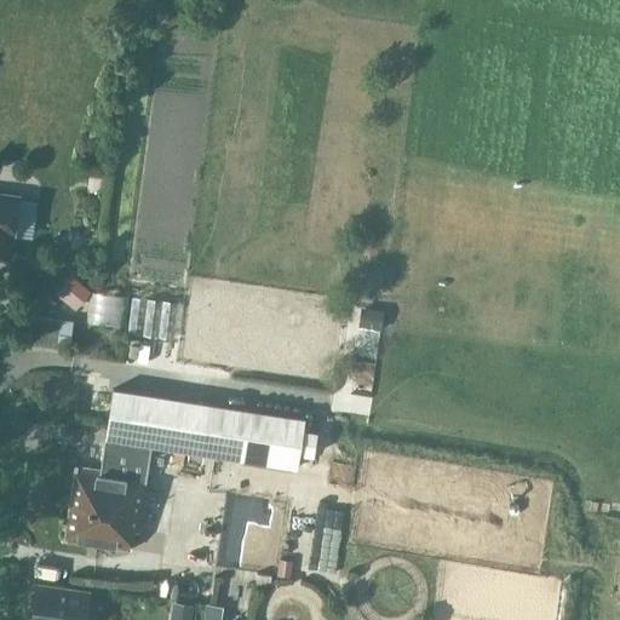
[(0,256),(13,258),(21,197),(0,195),(0,256)]
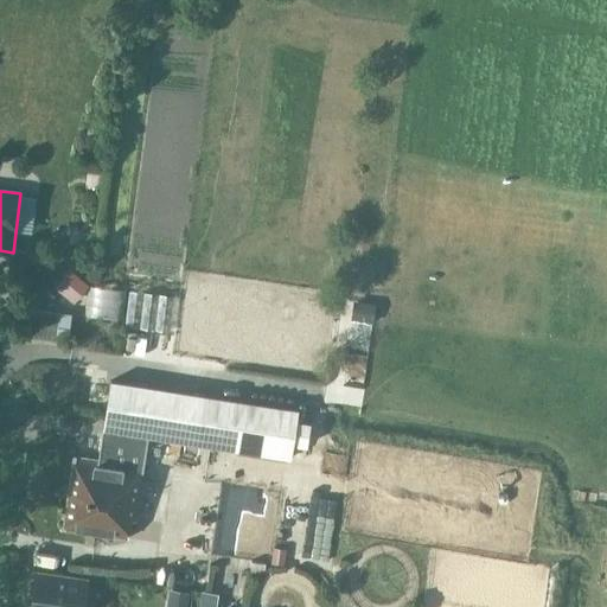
[(76,276),(61,294),(75,306),(89,287),(76,276)]
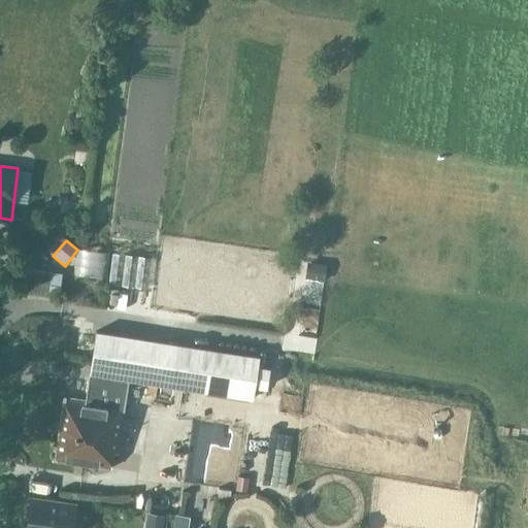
[(105,278),(108,253),(79,250),(76,275),(105,278)]
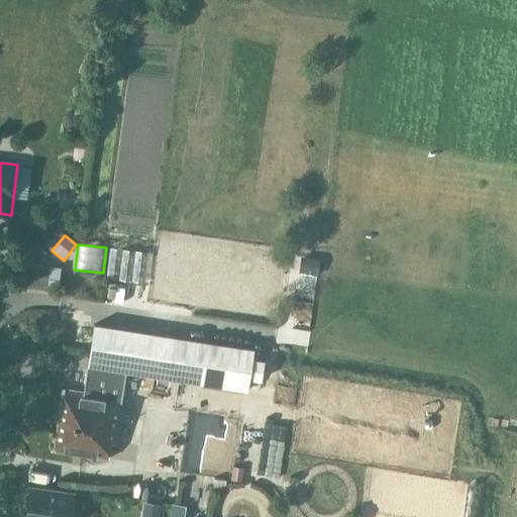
[(148,252),(110,248),(107,279),(145,283),(148,252)]
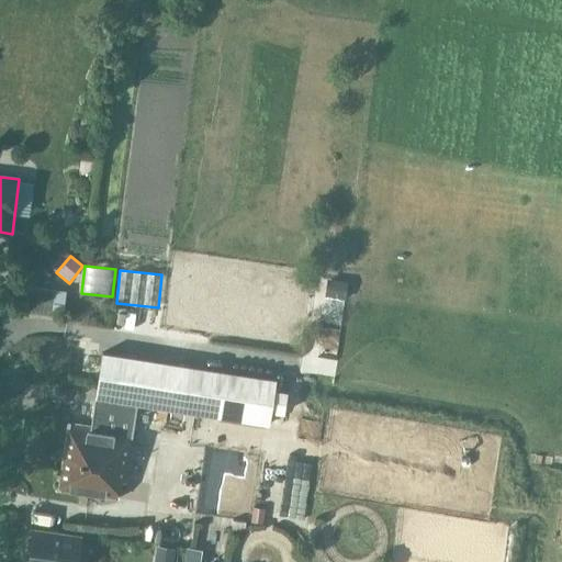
[(167,277),(165,294),(183,296),(186,279),(167,277)]
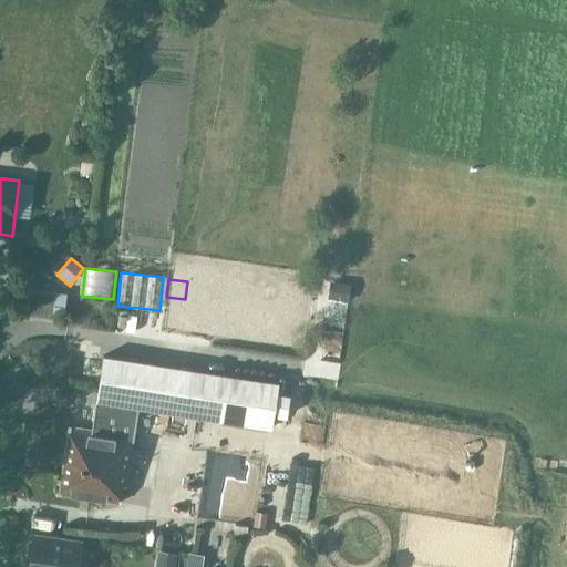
[(57,292),(52,320),(63,322),(68,294),(57,292)]
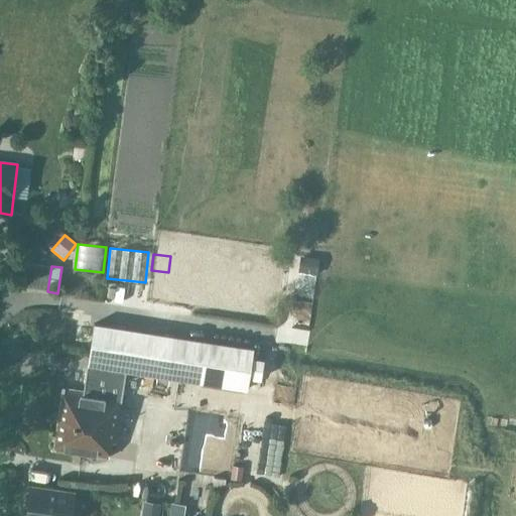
[(96,326),(90,366),(126,372),(152,376),(168,378),(174,338),(96,326)]
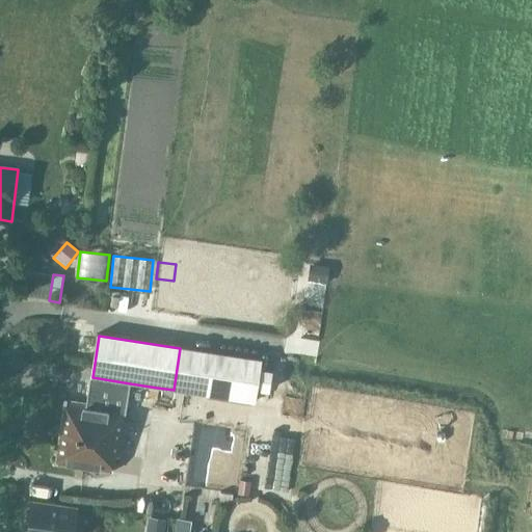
[(256,402),(262,361),(180,348),(174,390),(256,402)]
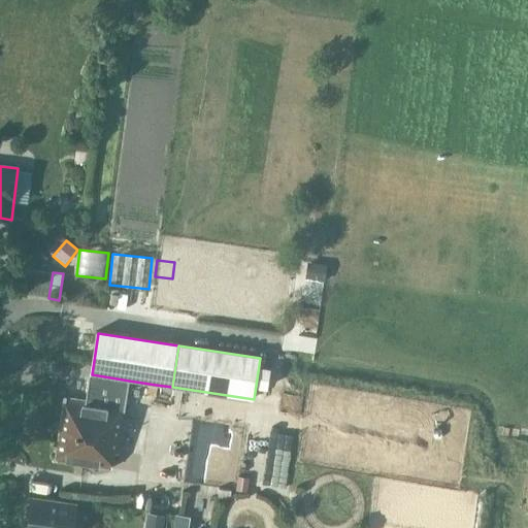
[(65,397),(56,459),(112,468),(114,454),(121,455),(127,413),(124,411),(129,381),(92,374),(88,401),(65,397)]
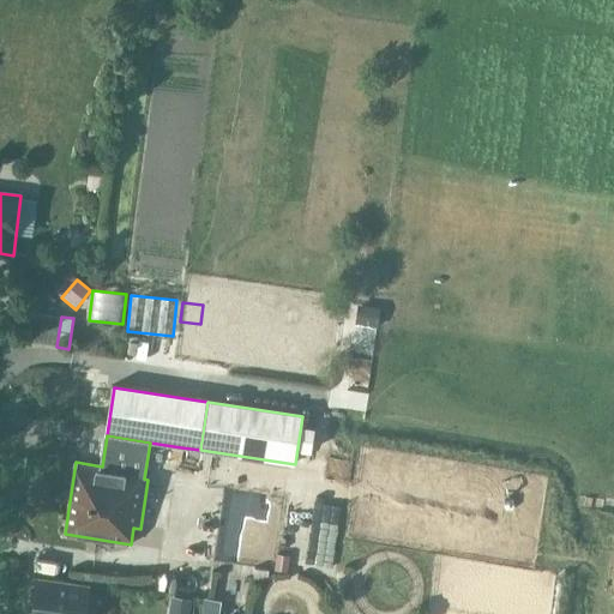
[(194,515),(192,528),(215,534),(217,521),(194,515)]
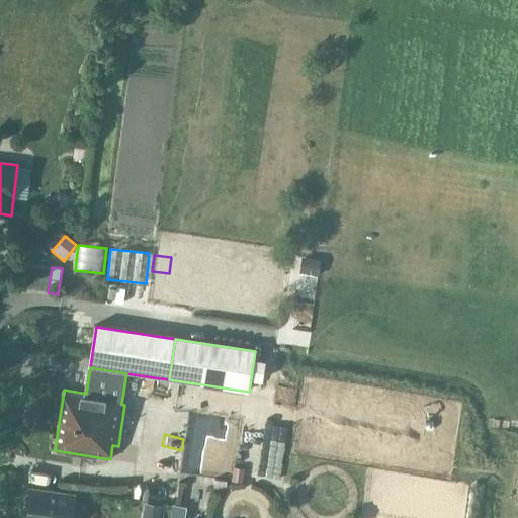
[(247,471),(249,455),(236,453),(234,469),(247,471)]
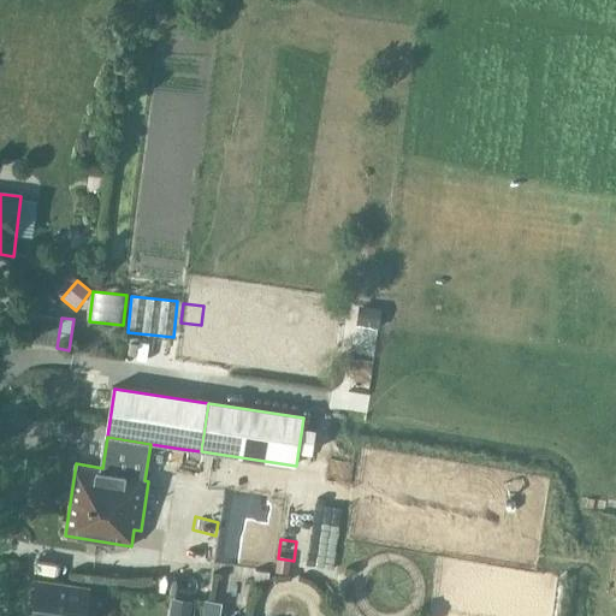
[(240,573),(241,557),(214,556),(213,572),(240,573)]
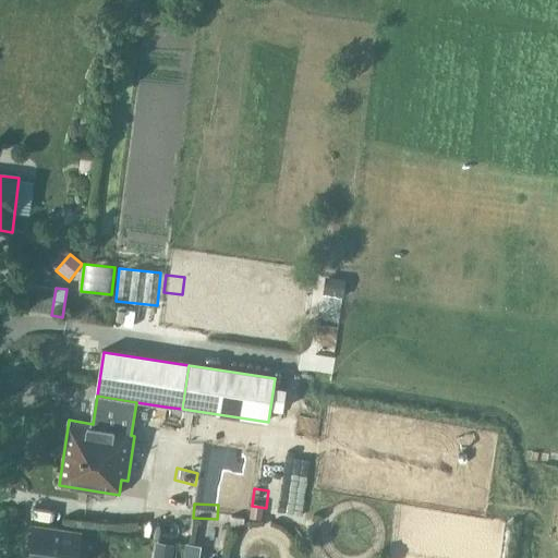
[(149,511),(148,524),(192,526),(193,514),(149,511)]
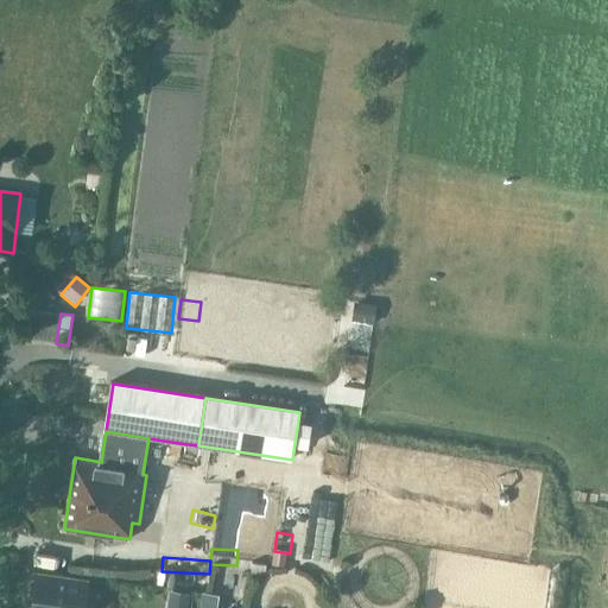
[(83,607),(87,584),(40,577),(35,607),(83,607)]
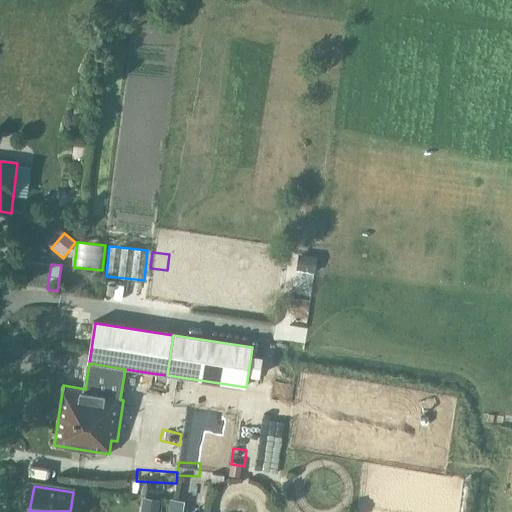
[(172,487),(171,511),(186,511),(187,487),(172,487)]
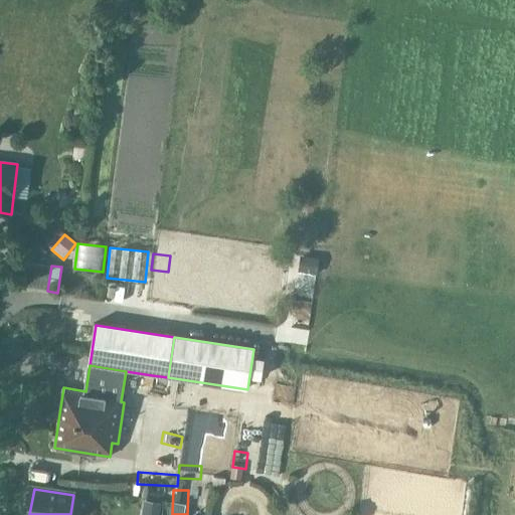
[(142,514),(158,514),(160,503),(145,500),(142,514)]
